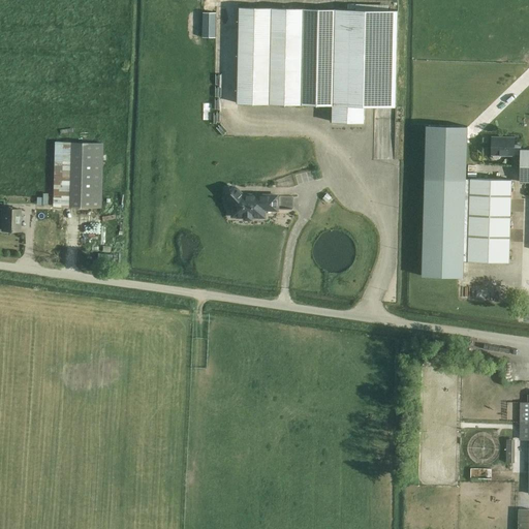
[(332,122),(365,123),(365,106),(396,106),(398,10),(240,7),(238,103),(333,105),(332,122)]
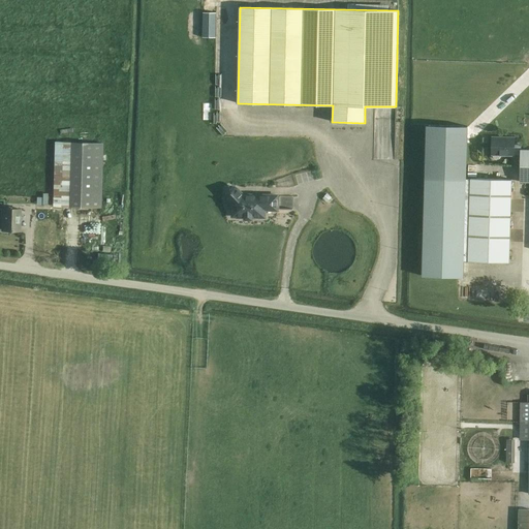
[(215,37),(215,11),(201,11),(201,37),(215,37)]
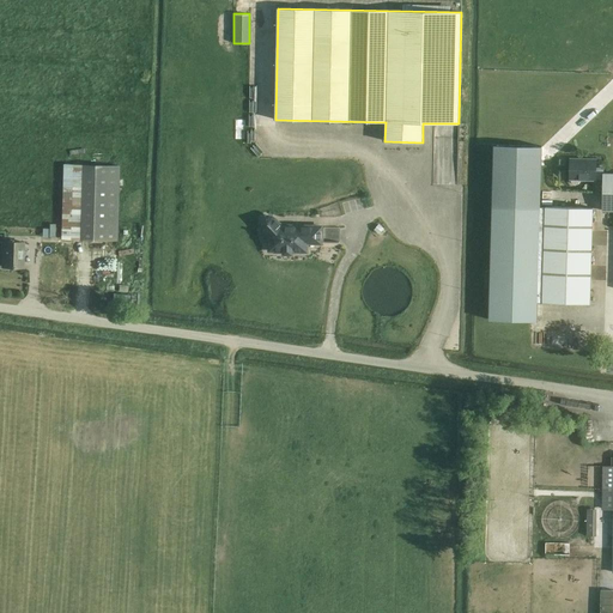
[(542,302),(545,206),(540,206),(541,147),(495,146),(489,320),(536,321),(536,302),(542,302)]
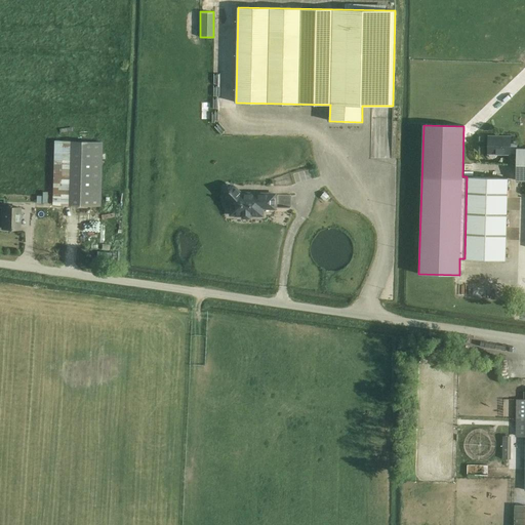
[(516,179),(524,179),(524,148),(517,148),(517,144),(516,144),(511,143),(511,137),(488,135),(487,154),(489,154),(489,155),(491,157),(495,158),(496,156),(496,154),(511,155),(511,154),(516,154),(516,179)]
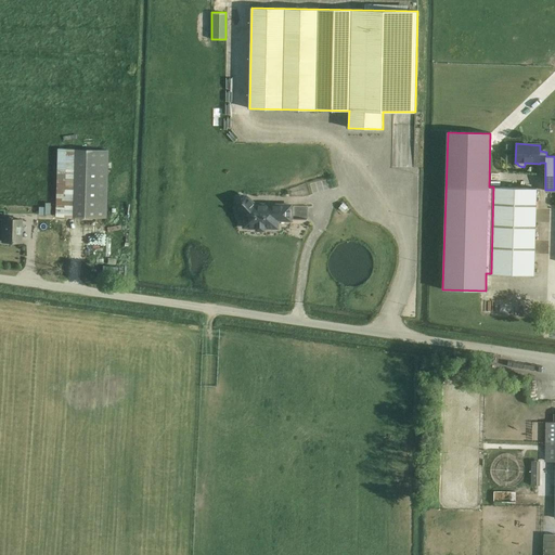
[(108,150),(56,149),(55,217),(106,218),(108,150)]
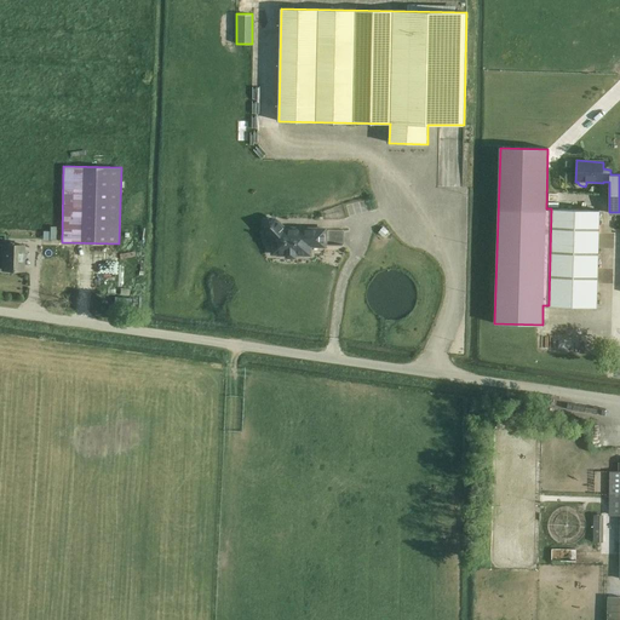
[(549,305),(596,306),(600,210),(551,208),(549,305)]
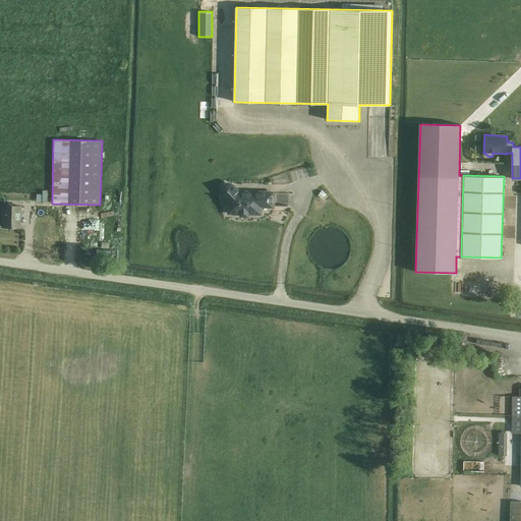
[(240,217),(249,217),(249,215),(262,215),(262,208),(274,208),(274,191),(241,191),(234,185),(232,183),(229,182),(225,183),(223,184),(221,185),(220,188),(220,191),(221,194),(228,201),(228,215),(240,215),(240,217)]
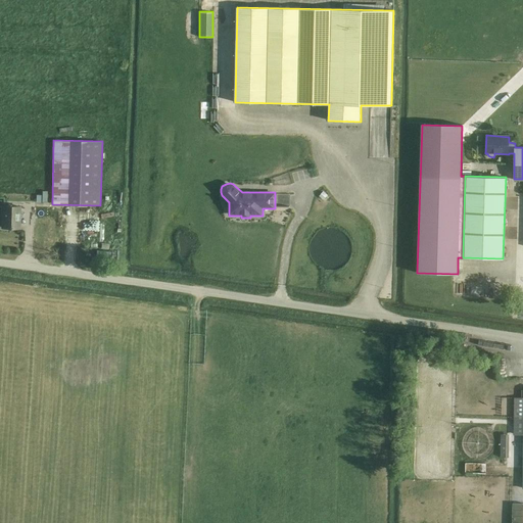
[(47,202),(48,192),(37,192),(37,201),(47,202)]
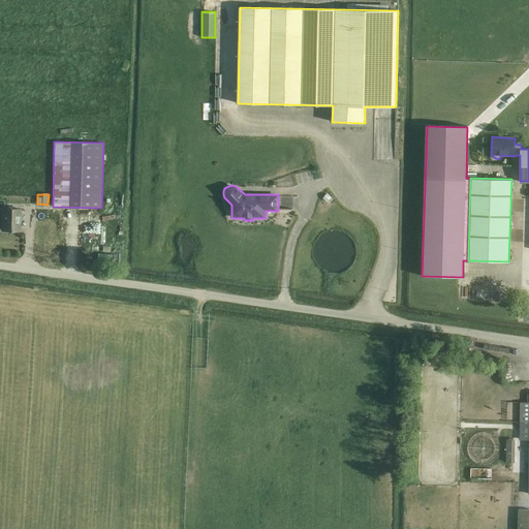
[(20,230),(20,209),(3,209),(2,230),(20,230)]
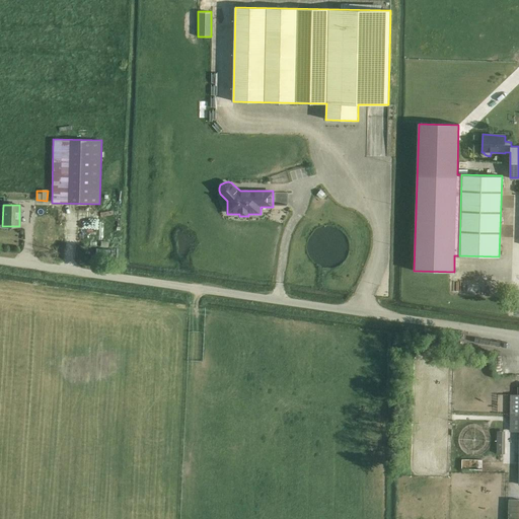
[(518,458),(518,485),(518,394),(510,394),(510,415),(510,432),(518,431),(518,458)]
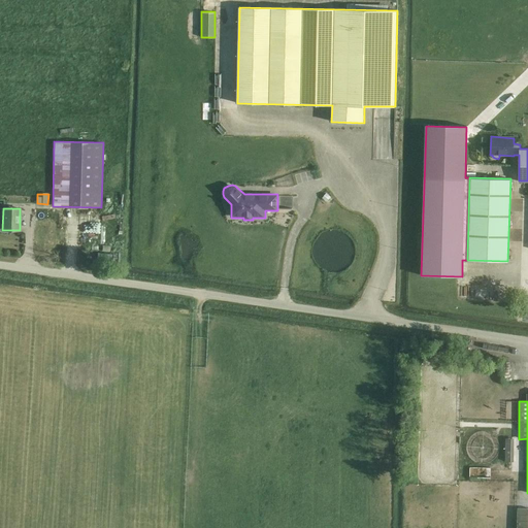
[(527,527),(527,507),(518,507),(517,527),(527,527)]
